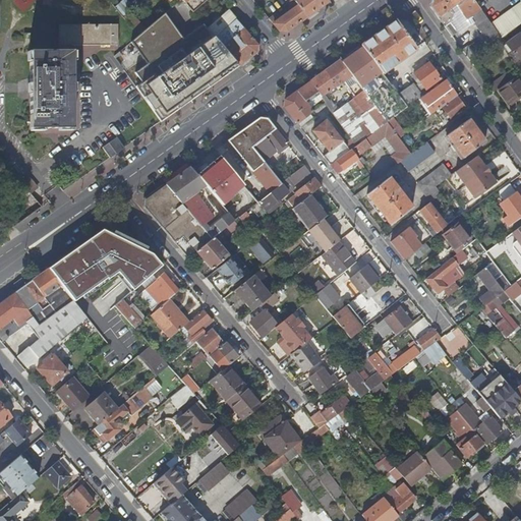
[(124,15),(133,6),(127,0),(123,0),(116,7),(124,15)]
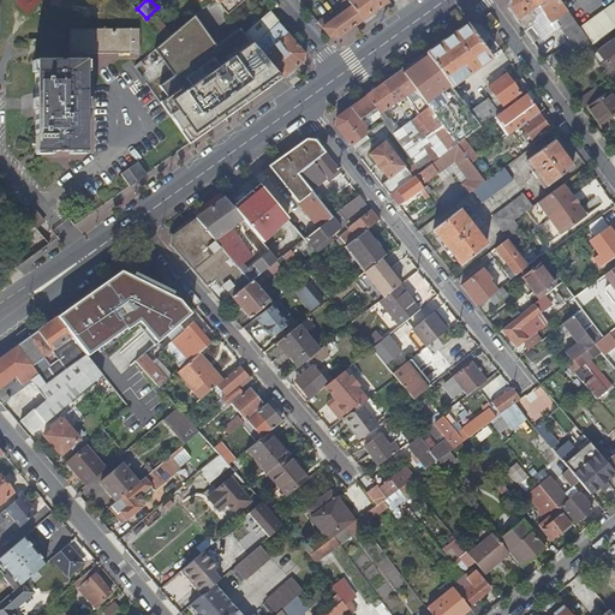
[(242,0),(214,0),(220,7),(226,15),(233,9),(239,4),(242,0)]
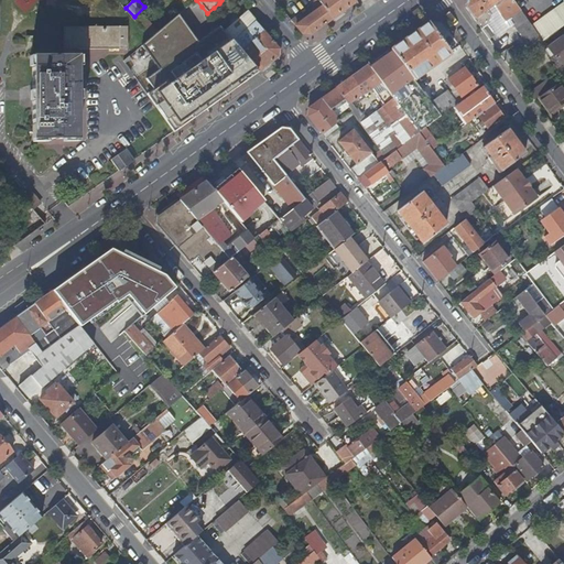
[(236,0),(225,10),(219,3),(214,8),(207,13),(214,20),(219,26),(223,31),(246,11),(236,0)]
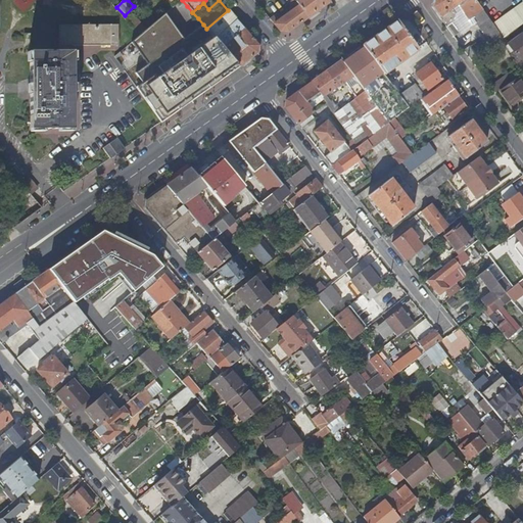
[(208,9),(219,0),(205,0),(203,3),(208,9)]
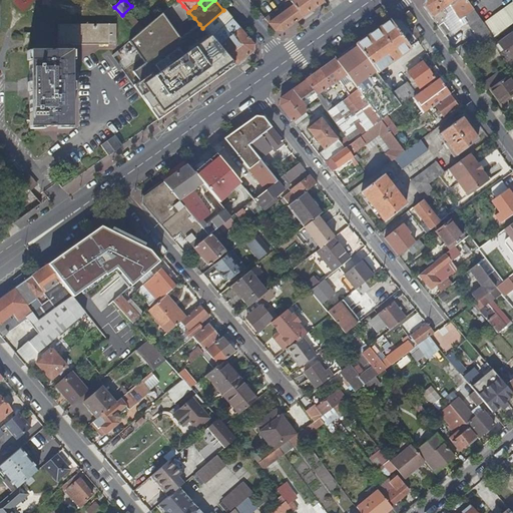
[(289,0),(293,5),(302,16),(311,10),(323,1),(322,0),(289,0)]
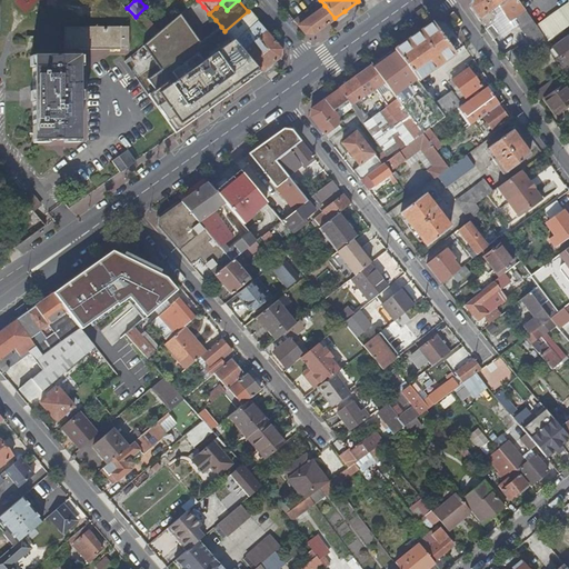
[(489,10),(501,0),(470,0),(470,7),(492,39),(499,35),(491,25),(493,17),(489,10)]
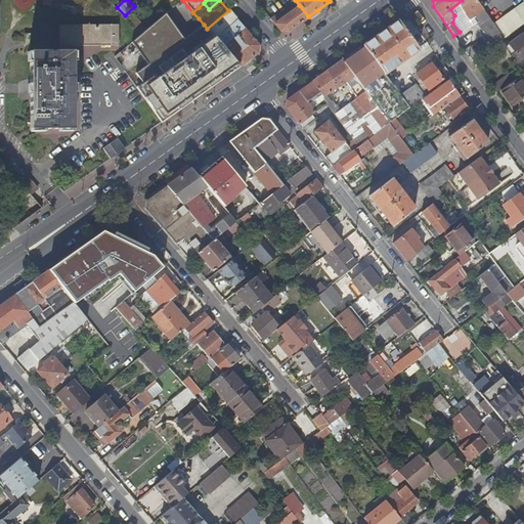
[(523,0),(493,24),(504,39),(504,38),(518,28),(523,23),(523,0)]
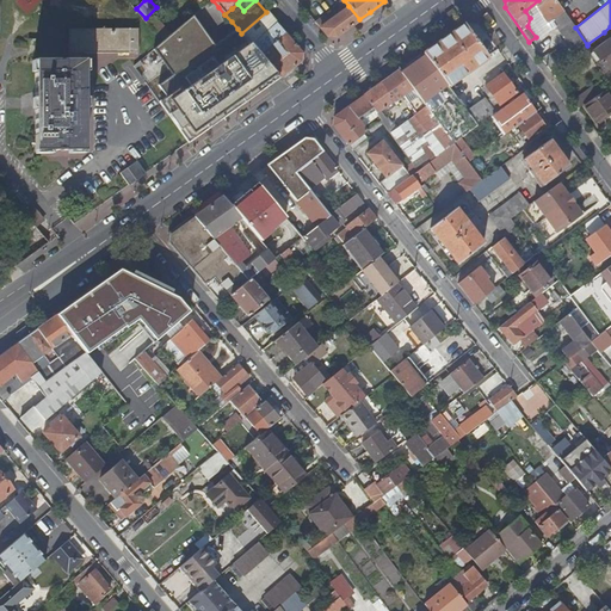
[(551,20),(575,54),(587,45),(575,28),(557,4),(541,16),(547,23),(551,20)]
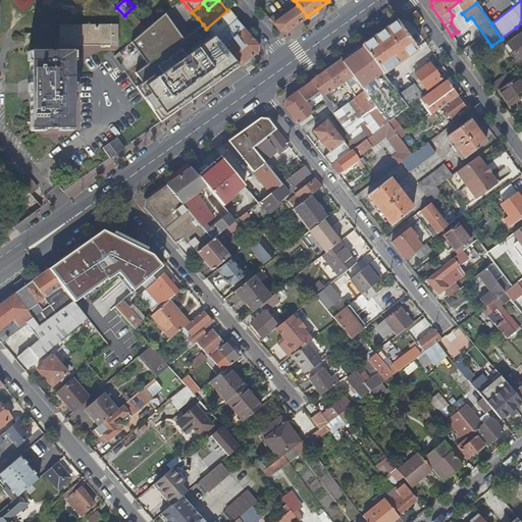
[(280,18),(272,23),(278,31),(286,32),(307,16),(298,5),(280,18)]
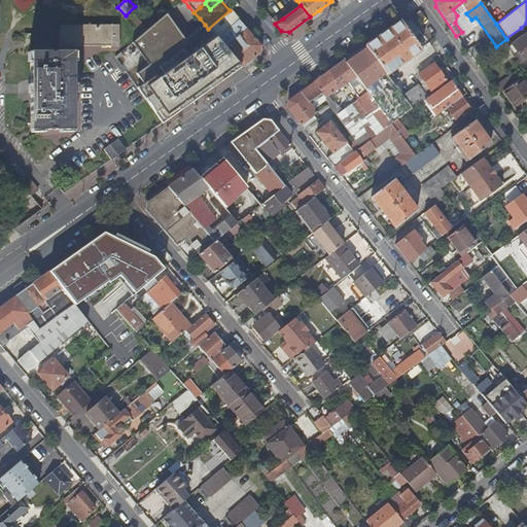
[(242,33),(246,29),(230,10),(208,29),(221,43),(231,35),(234,40),(239,36),(237,34),(241,31),(242,33)]
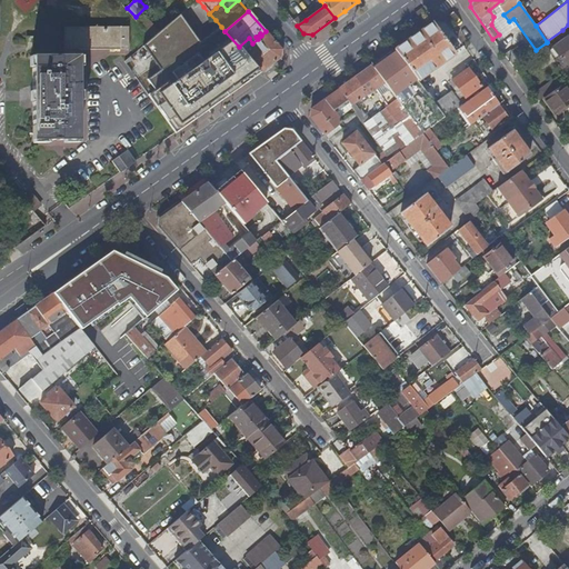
[(345,11),(335,18),(338,22),(346,17),(345,15),(347,13),(345,11)]
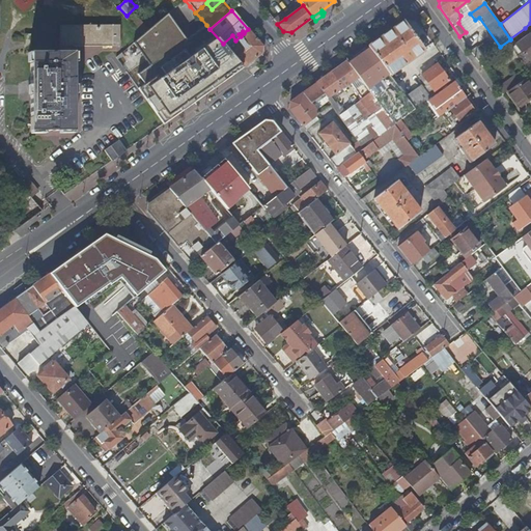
[(144,84),(138,89),(163,123),(243,66),(230,52),(223,44),(210,29),(206,25),(185,39),(167,14),(140,35),(133,42),(148,64),(137,74),(144,84)]
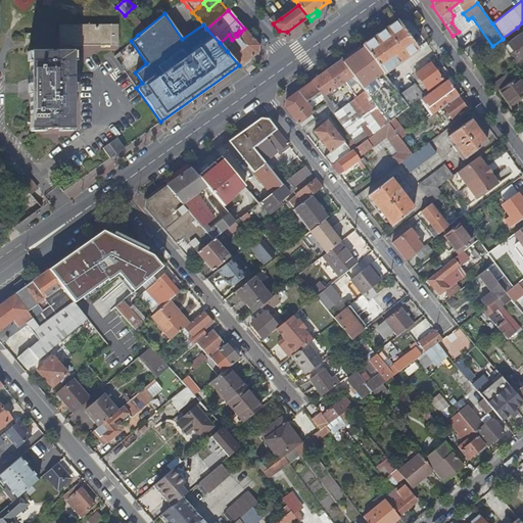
[(273,24),(281,18),(277,13),(270,19),(273,24)]
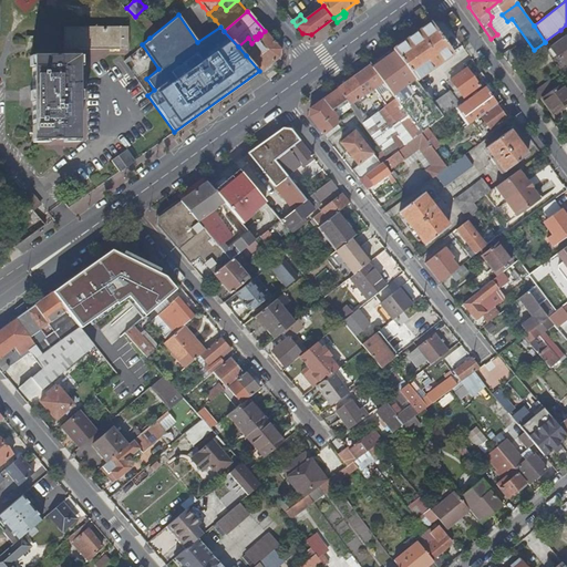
[(453,53),(431,22),(393,49),(415,80),(453,53)]
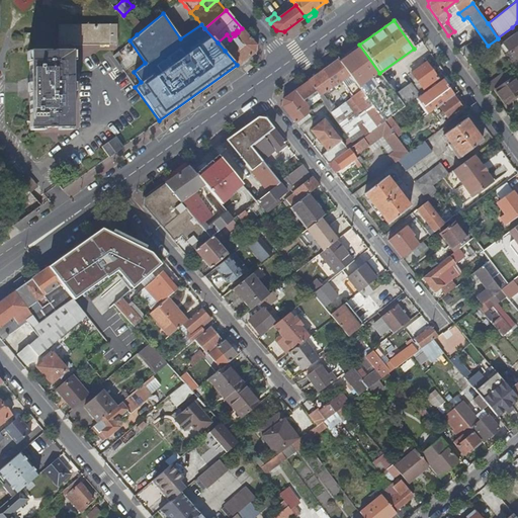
[(59,50),(29,50),(29,125),(71,126),(71,50),(69,50),(69,44),(108,44),(109,23),(59,23),(59,50)]
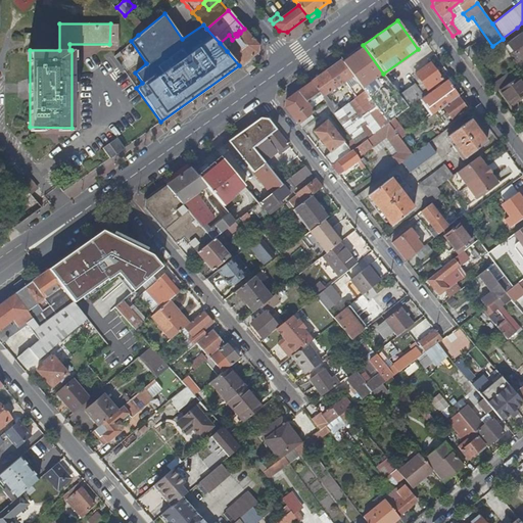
[(520,32),(517,28),(503,38),(506,42),(520,32)]
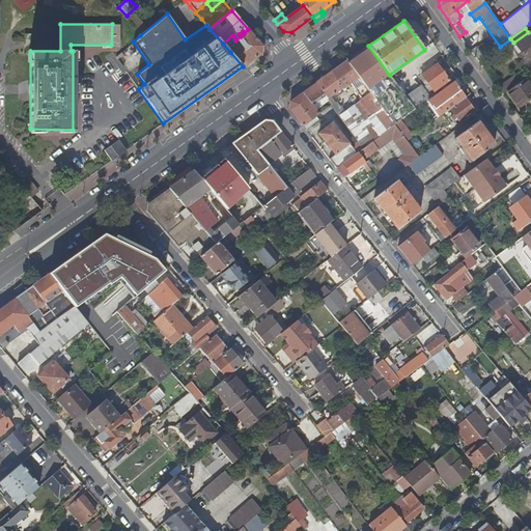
[(232,35),(223,44),(230,52),(243,66),(260,54),(261,46),(248,29),(244,33),(243,31),(239,34),(241,36),(235,40),(232,35)]
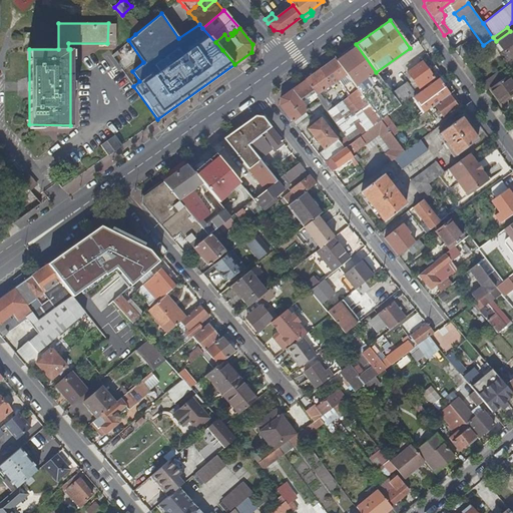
[(503,53),(501,54),(506,61),(512,55),(512,35),(511,33),(495,45),(500,51),(501,51),(503,53)]
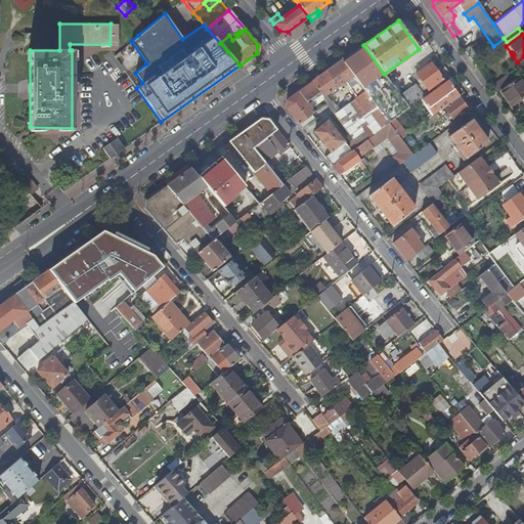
[(385,87),(390,82),(384,74),(363,45),(342,60),(362,88),(389,123),(394,119),(395,118),(393,106),(383,88),(385,87)]
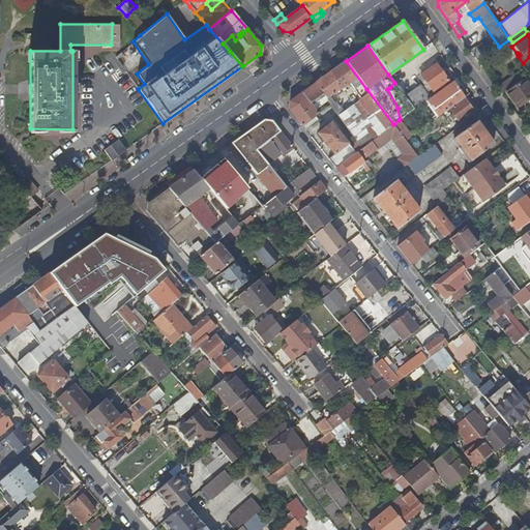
[(476,47),(470,51),(477,62),(483,57),(476,47)]
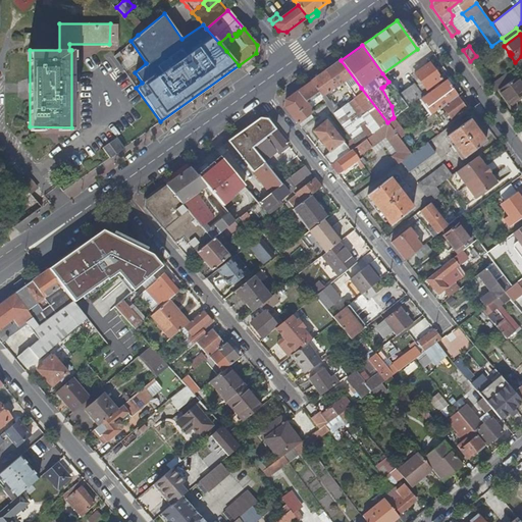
[(357,145),(387,122),(361,88),(341,60),(333,65),(345,82),(355,98),(336,111),(325,95),(334,89),(336,91),(338,89),(336,87),(331,80),(333,77),(327,70),(311,82),(318,92),(326,103),(326,104),(333,112),(333,113),(357,145)]
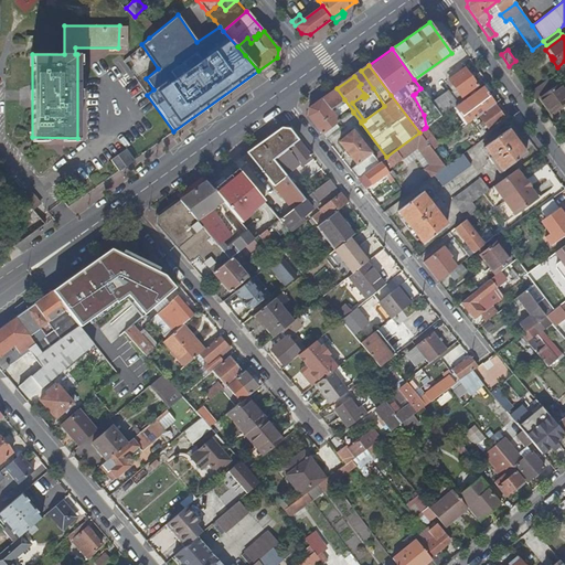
[(448,91),(432,103),(441,116),(455,106),(479,88),(465,68),(448,80),(455,89),(449,93),(448,91)]
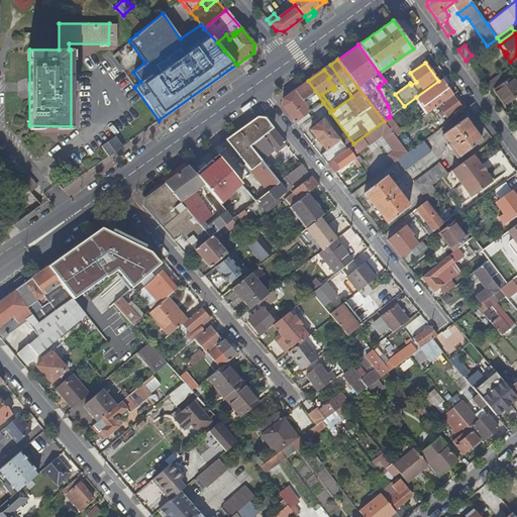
[(341,81),(330,65),(324,70),(330,77),(328,79),(333,86),(341,81)]
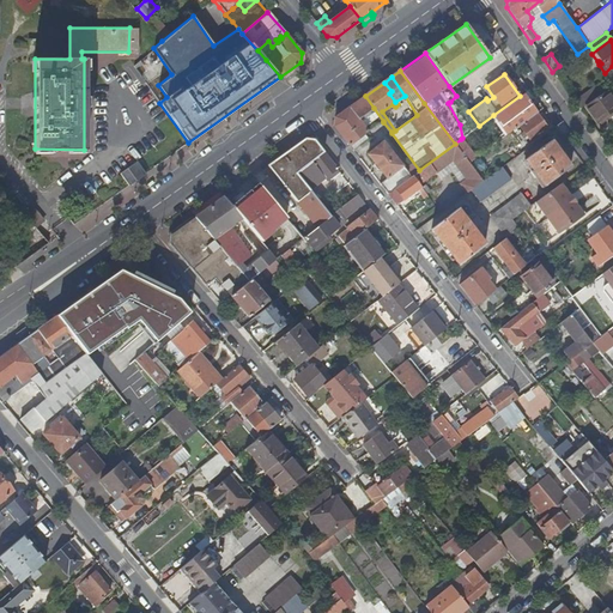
[(589,91),(575,102),(580,109),(586,105),(594,98),(589,91)]
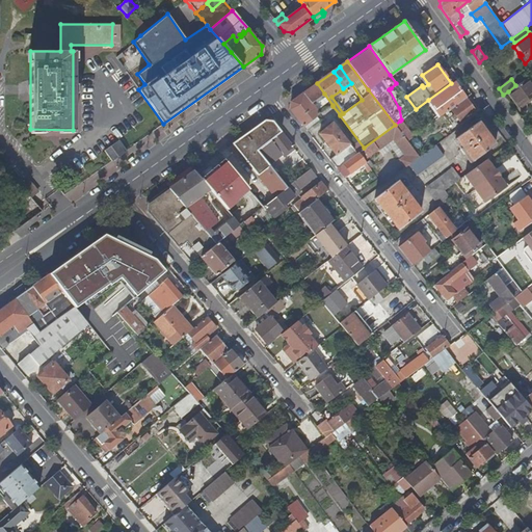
[(531,105),(531,87),(525,79),(515,85),(508,91),(519,105),(524,102),(528,108),(531,105)]
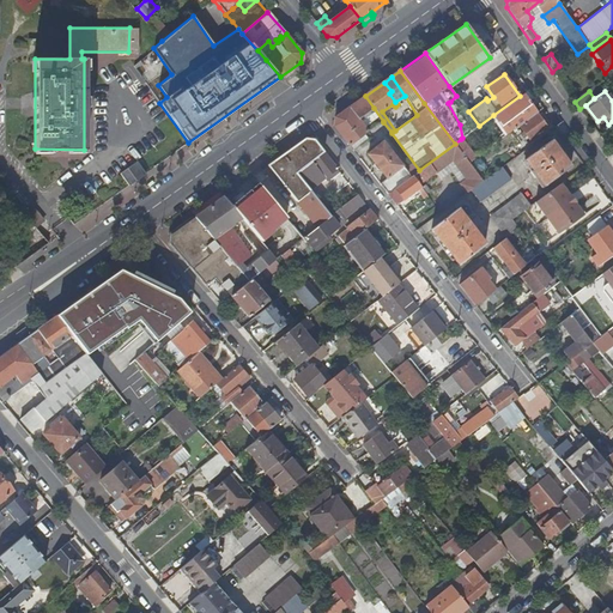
[(493,115),(507,134),(510,132),(511,131),(520,125),(536,113),(522,93),(520,96),(493,115)]
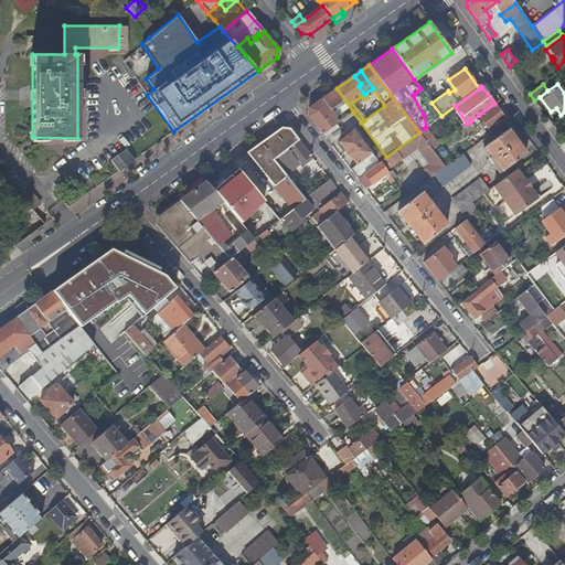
[(322,134),(339,120),(330,109),(344,99),(337,88),(321,98),(308,108),(308,116),(322,134)]
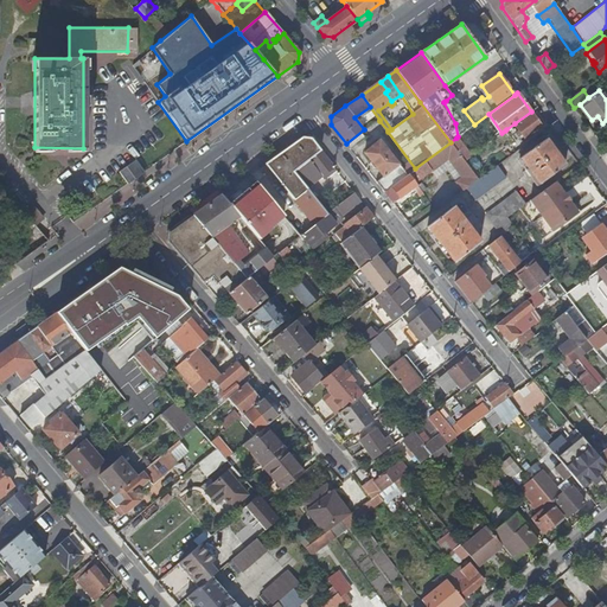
[(543,127),(531,112),(515,123),(518,129),(515,132),(517,135),(521,133),(525,139),(543,127)]
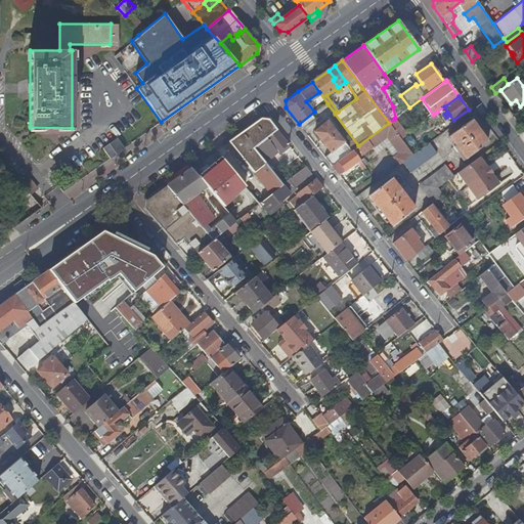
[(314,112),(299,124),(303,129),(318,117),(314,112)]
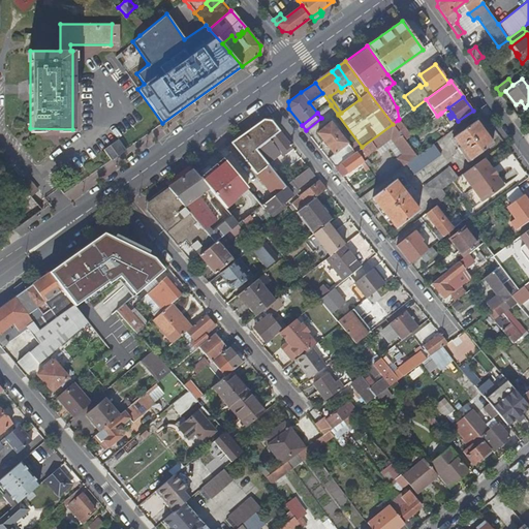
[(263,185),(252,194),(261,206),(284,187),(279,180),(267,164),(254,150),(269,138),(279,130),(271,121),(263,120),(230,144),(263,185)]
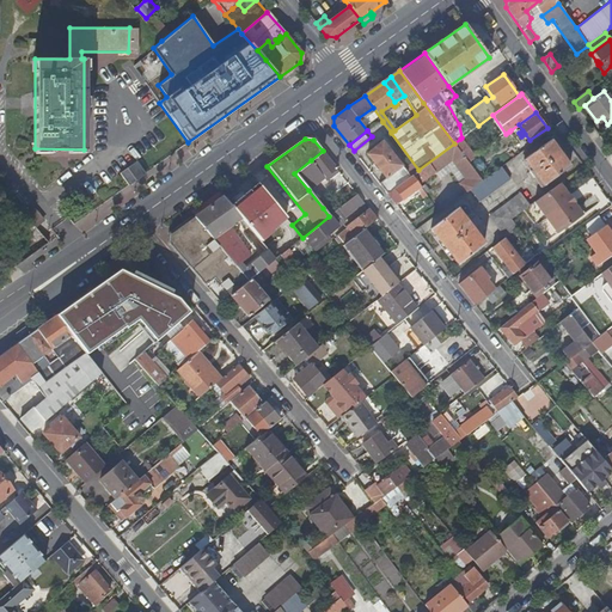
[(475,157),(460,139),(454,144),(454,145),(458,148),(467,161),(472,158),(475,157)]
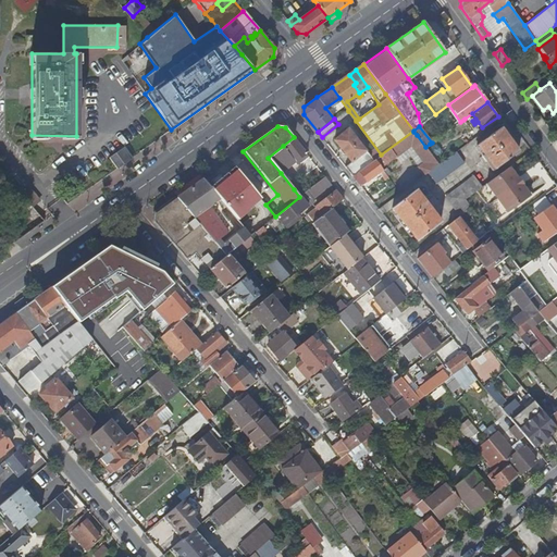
[(483,163),(487,160),(494,169),(518,151),(500,128),(477,146),(484,155),(479,158),(483,163)]
